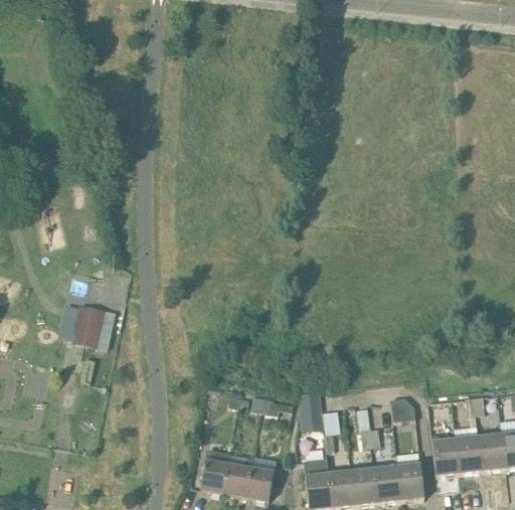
[(80,308),(73,342),(96,347),(103,312),(80,308)]
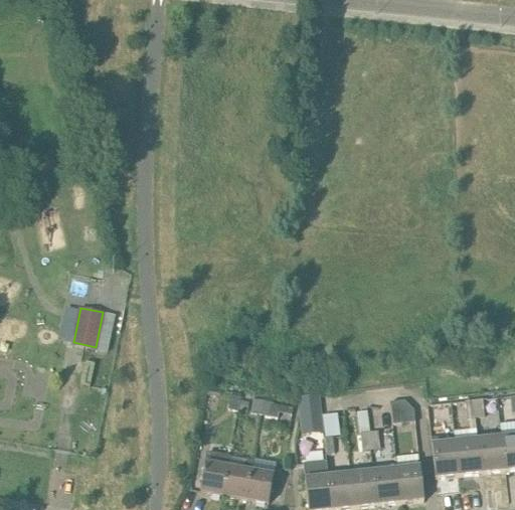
[(240,394),(230,392),(227,405),(237,407),(239,397),(240,394)]
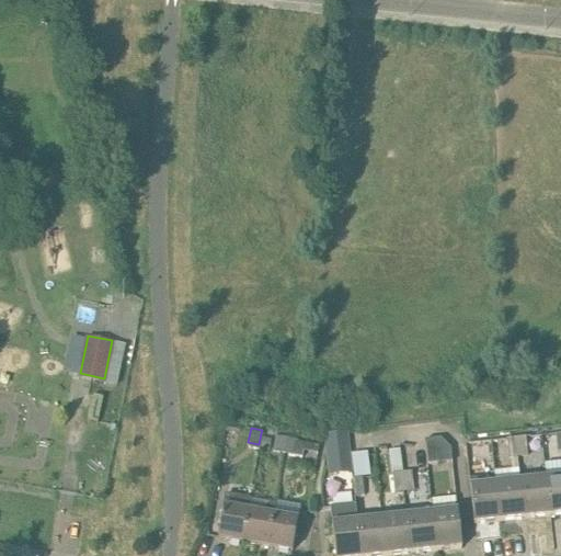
[(352,469),(347,428),(328,430),(325,445),(328,472),(352,469)]
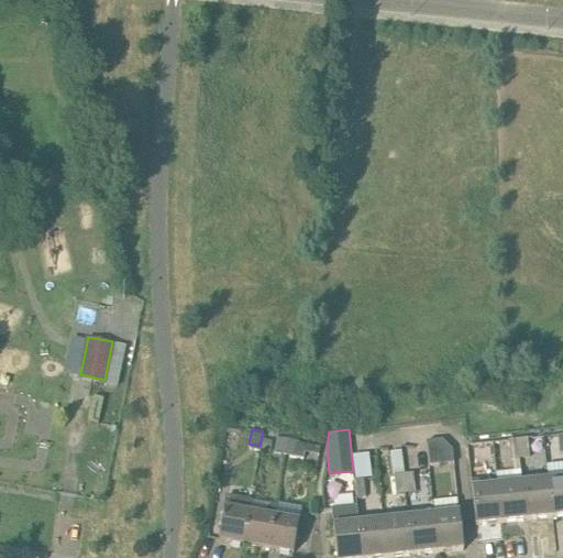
[(284,450),(287,436),(276,434),(274,448),(284,450)]
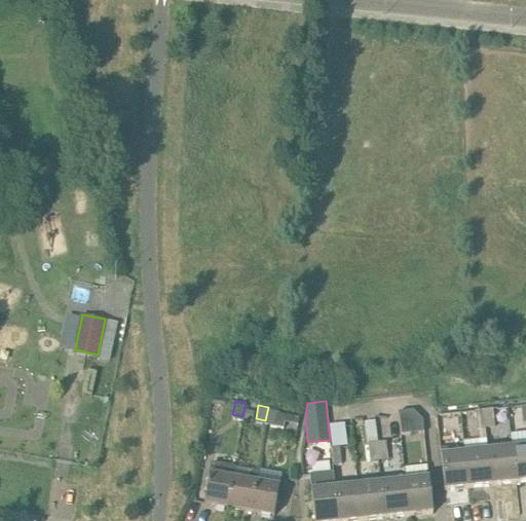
[(245,406),(242,416),(253,419),(255,408),(245,406)]
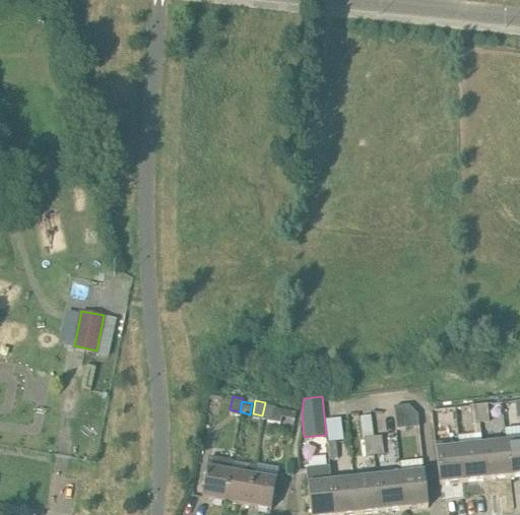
[(265,402),(262,415),(279,420),(280,412),(281,406),(274,405),(275,404),(265,402)]
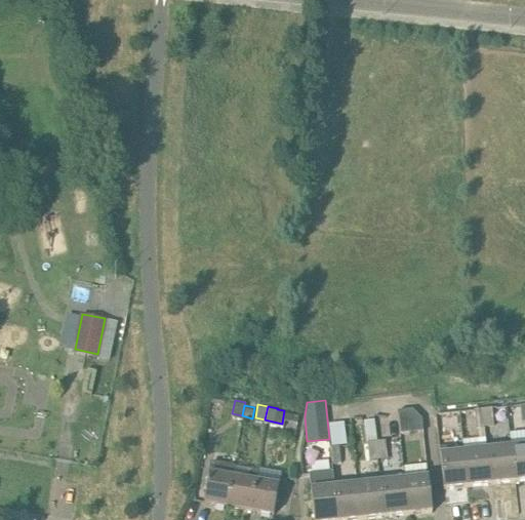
[(483,407),(485,424),(493,423),(492,406),(483,407)]
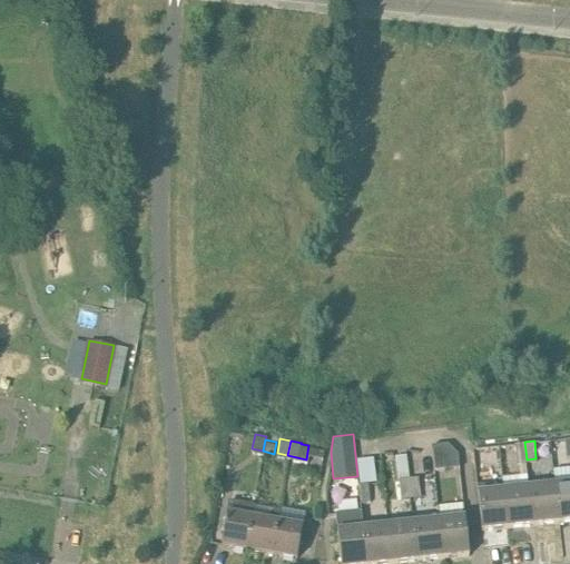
[(435,467),(459,465),(458,451),(448,442),(432,444),(435,467)]
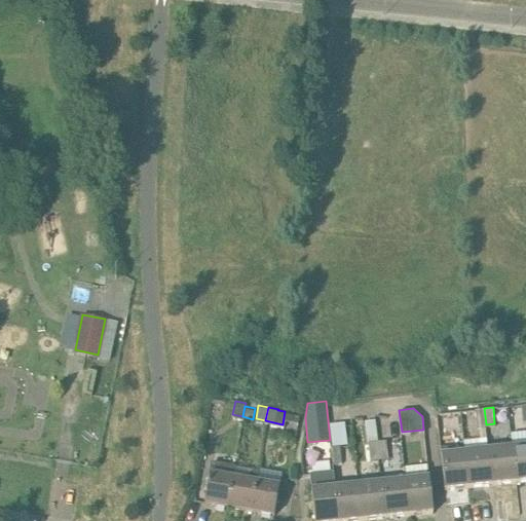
[(486,424),(484,408),(476,409),(477,425),(486,424)]
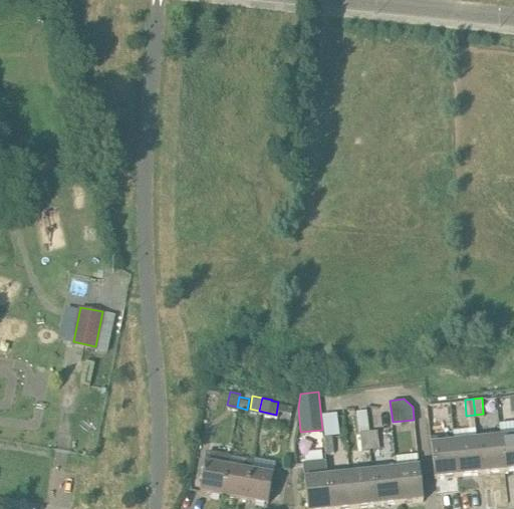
[(361,447),(370,446),(368,430),(366,408),(356,409),(361,447)]
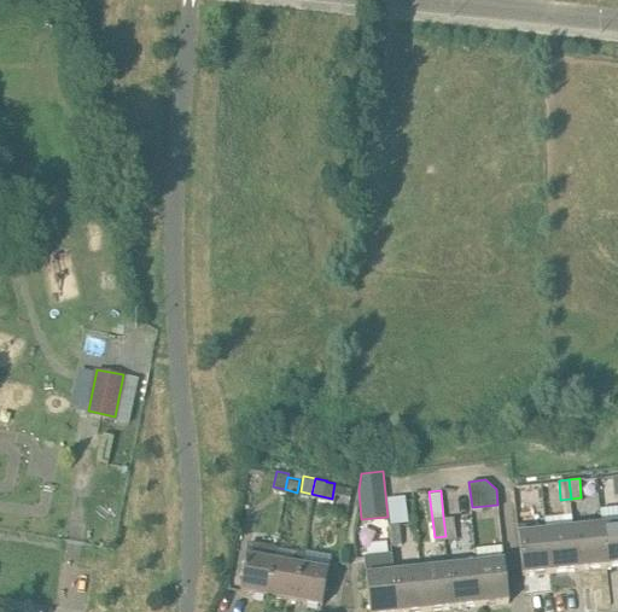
[(394,520),(413,519),(410,493),(392,494),(394,520)]
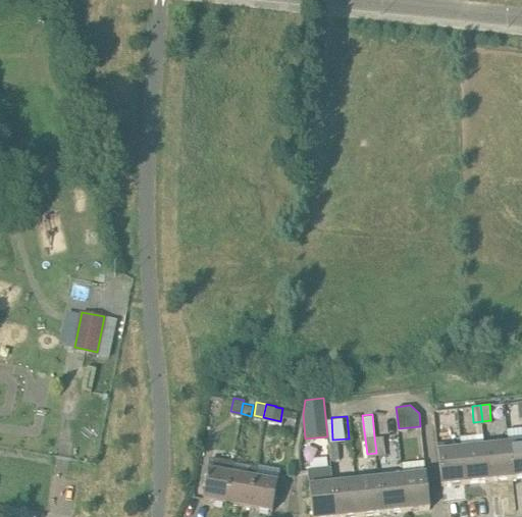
[(374,436),(376,453),(385,452),(383,435),(374,436)]
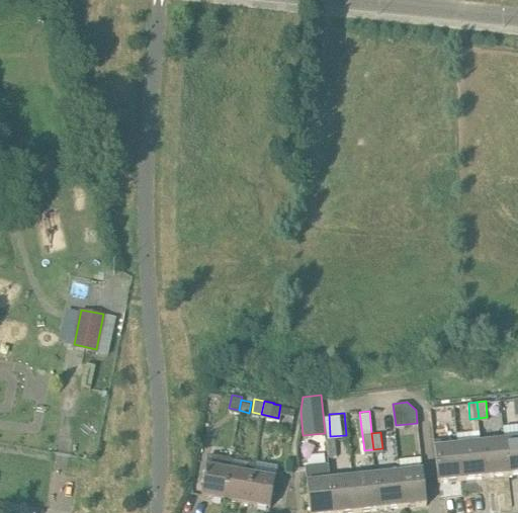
[(335,436),(328,437),(326,437),(328,454),(337,453),(335,436)]
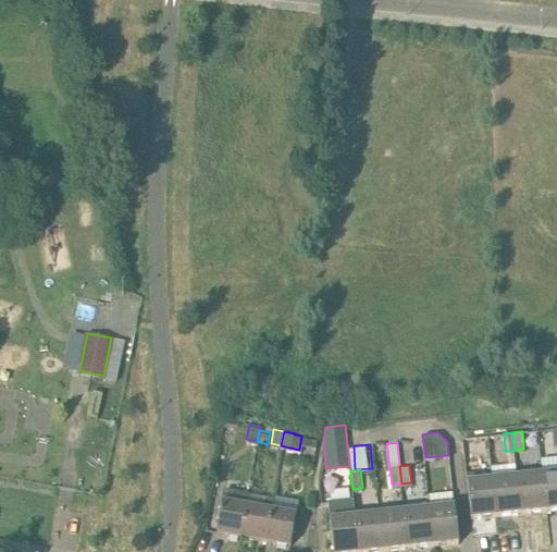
[(556,506),(556,469),(542,471),(546,508),(556,506)]
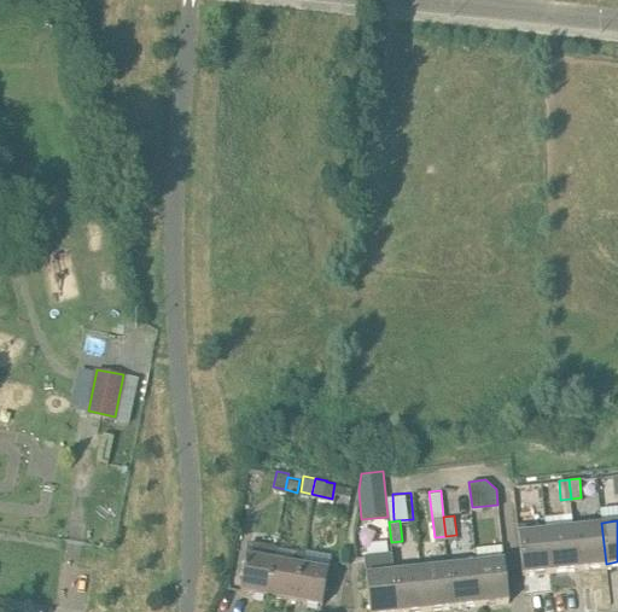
[(606,564),(601,523),(573,525),(578,566),(606,564)]
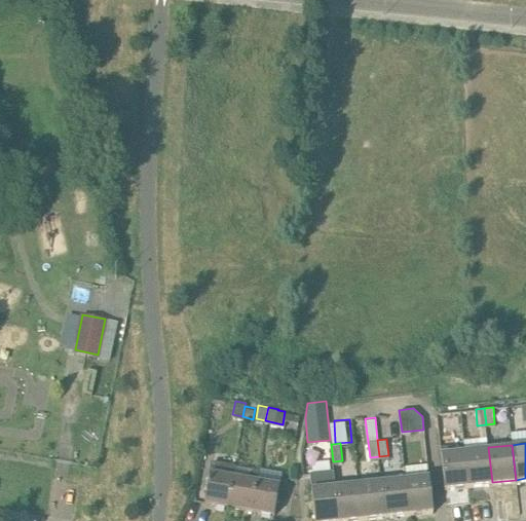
[(492,482),(488,447),(464,450),(470,485),(492,482)]
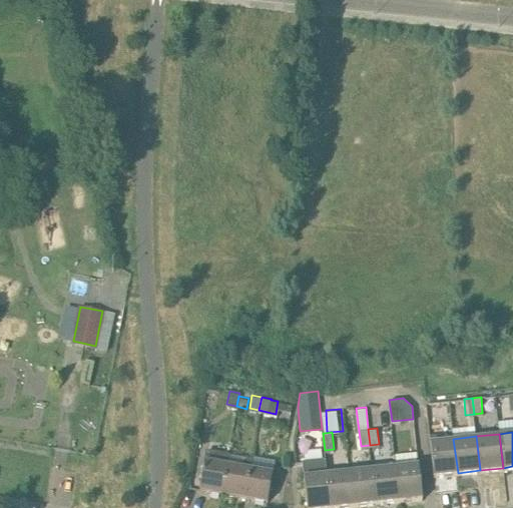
[(458,473),(453,439),(431,442),(434,475),(458,473)]
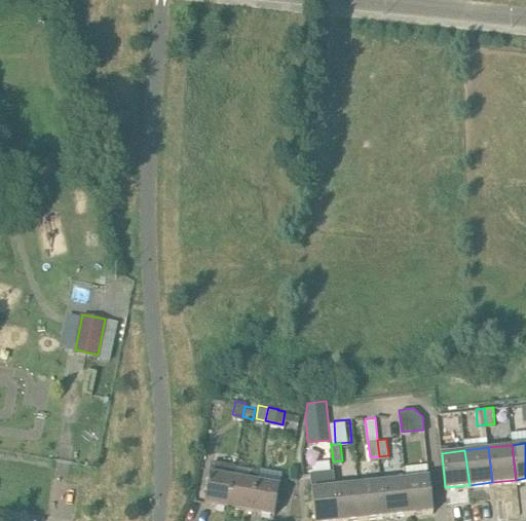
[(228,505),(236,466),(236,463),(234,463),(235,456),(214,452),(213,459),(212,459),(204,501),(228,505)]
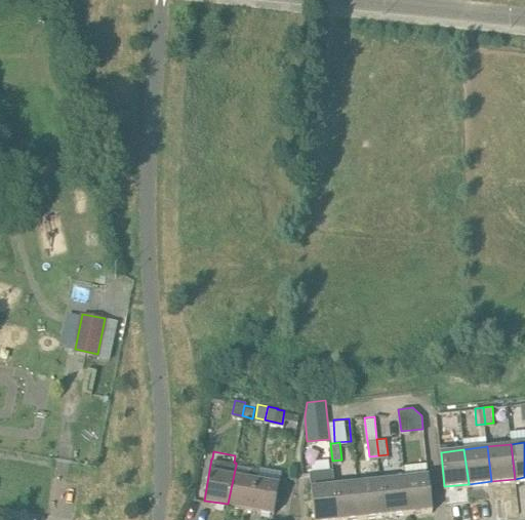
[(403,464),(404,477),(408,511),(433,509),(429,474),(428,462),(403,464)]
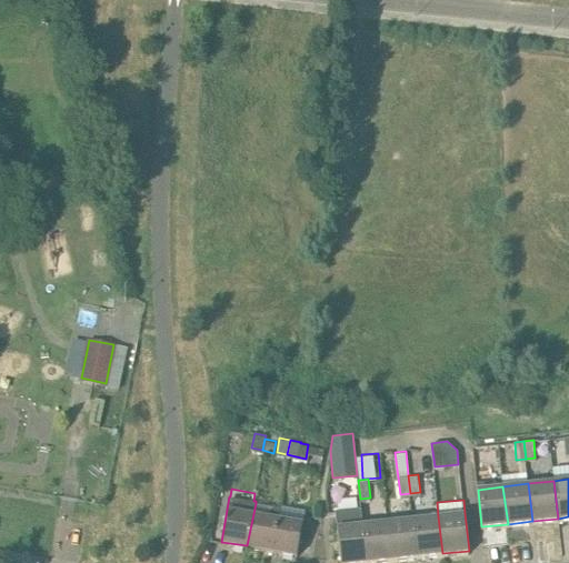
[(256,503),(247,545),(271,550),(279,508),(256,503)]
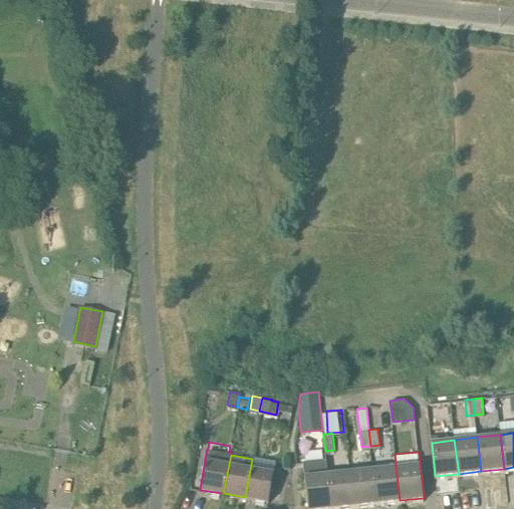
[(252,459),(245,497),(268,501),(273,473),(275,460),(253,455),(252,459)]
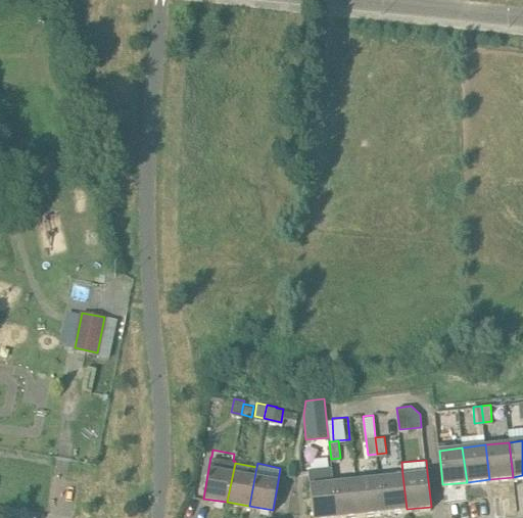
[(333,483),(334,483),(332,466),(307,469),(313,517),(329,517),(337,517),(333,483)]
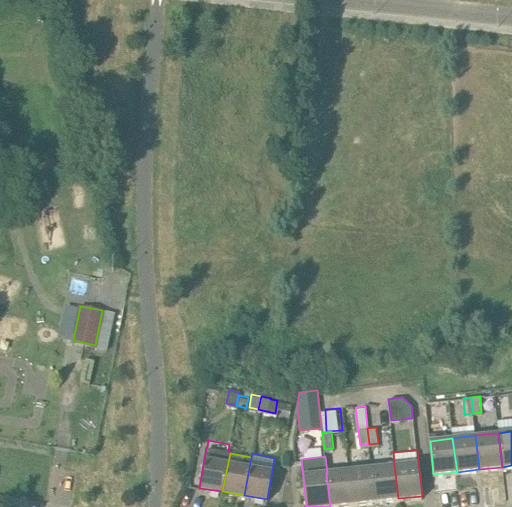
[(398,498),(394,465),(372,468),(375,501),(398,498)]
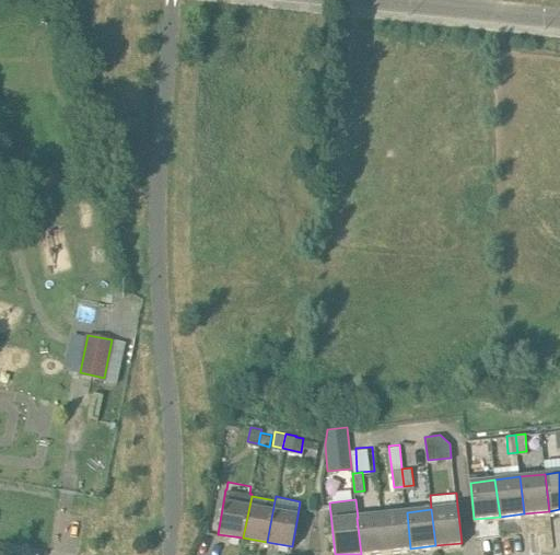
[(410,548),(407,512),(382,515),(386,552),(410,548)]
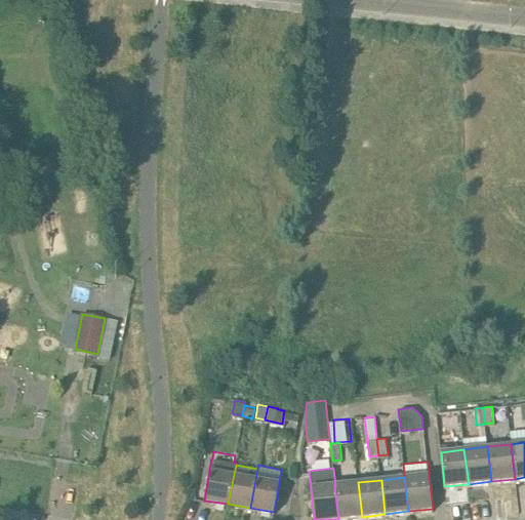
[(358,482),(335,485),(334,485),(338,519),(362,517),(358,482)]
